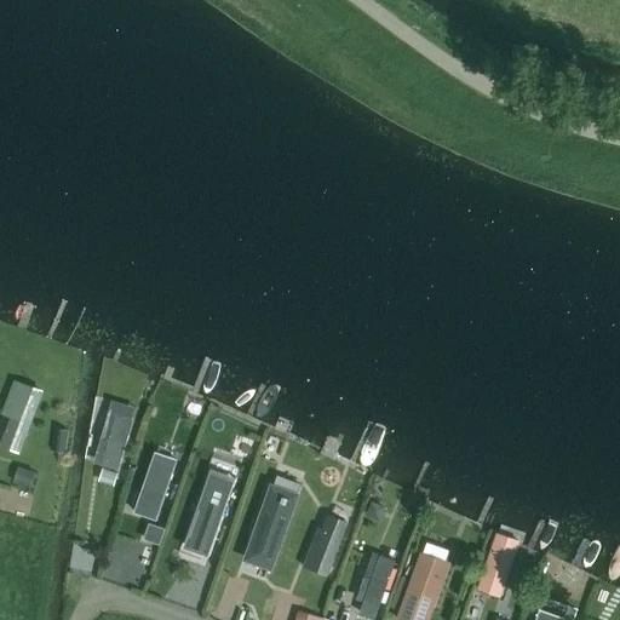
[(24,384),(0,446),(19,453),(38,407),(34,406),(40,390),(24,384)]
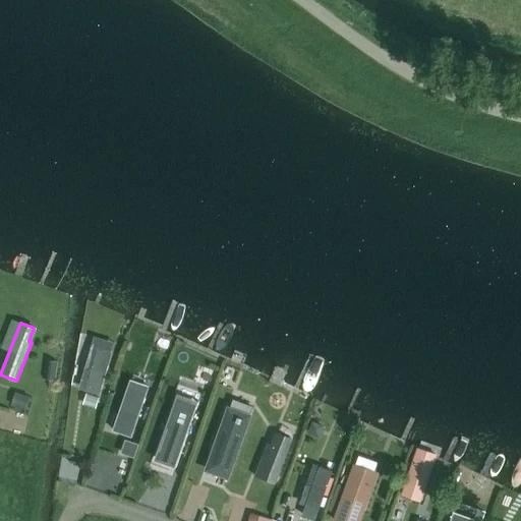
[(96,350),(84,391),(100,395),(111,355),(96,350)]
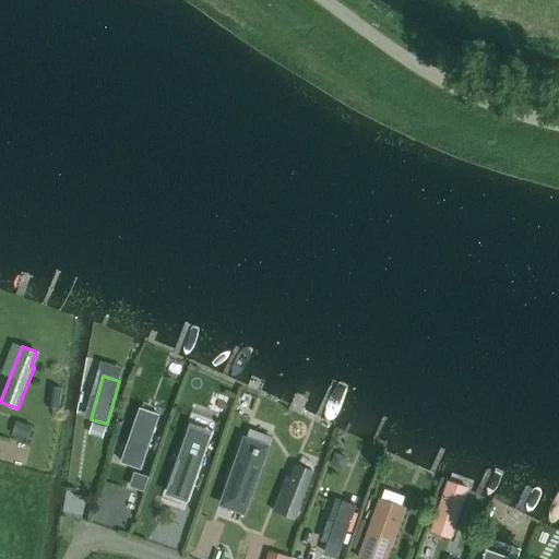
[(140,409),(121,463),(141,471),(159,416),(140,409)]
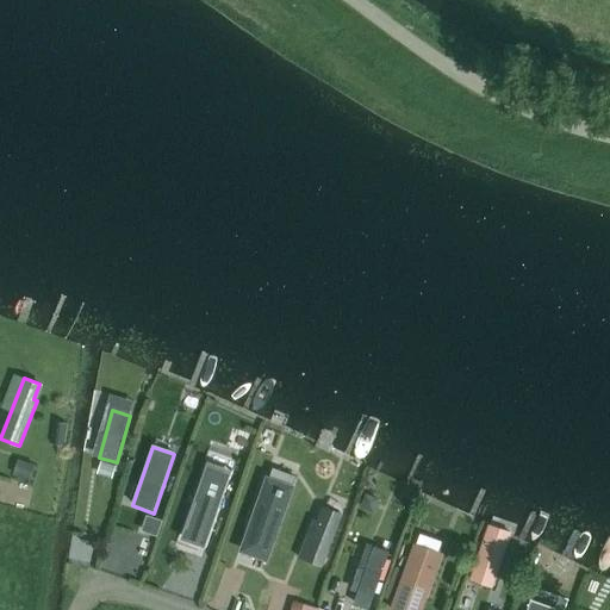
[(210,459),(182,535),(206,543),(234,467),(210,459)]
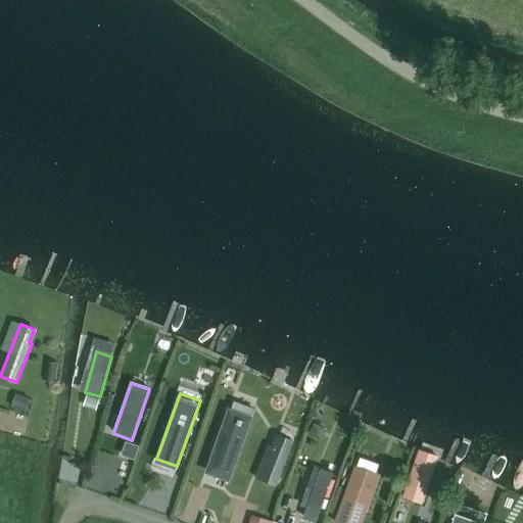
[(227,418),(207,472),(227,479),(232,481),(254,418),(230,410),(227,418)]
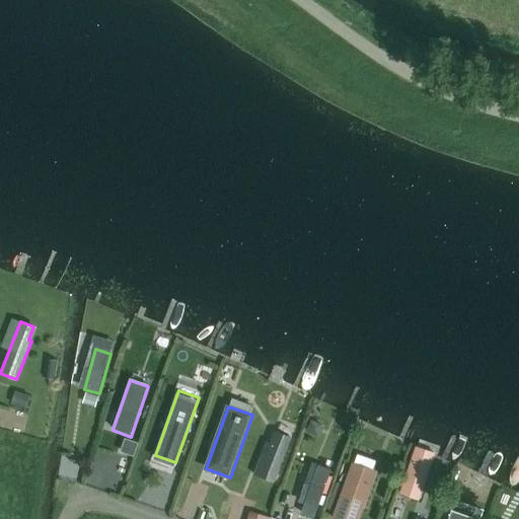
[(143,440),(155,444),(160,427),(148,423),(143,440)]
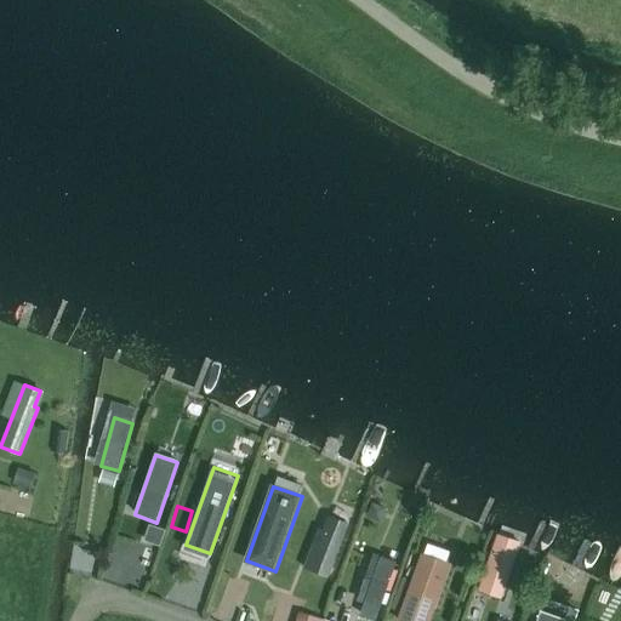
[(326,577),(347,525),(330,519),(325,534),(319,531),(305,569),(326,577)]
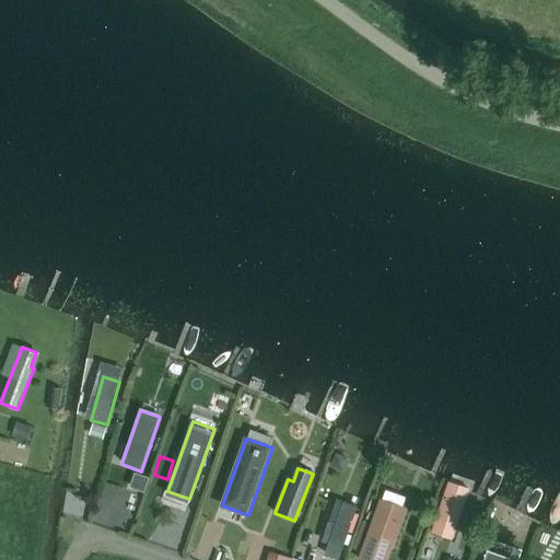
[(124,502),(138,509),(146,491),(131,485),(124,502)]
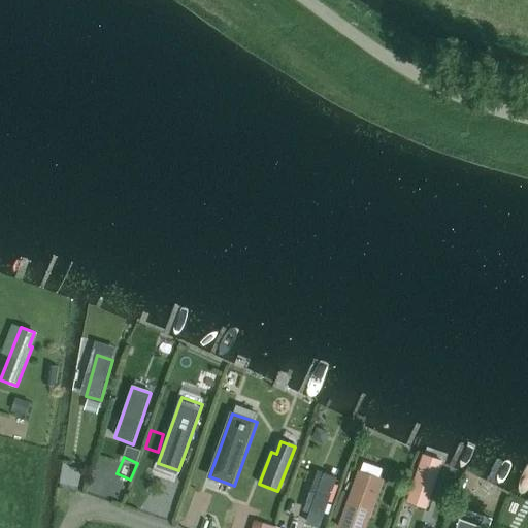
[(333,527),(334,527),(362,527),(382,479),(356,468),(333,527)]
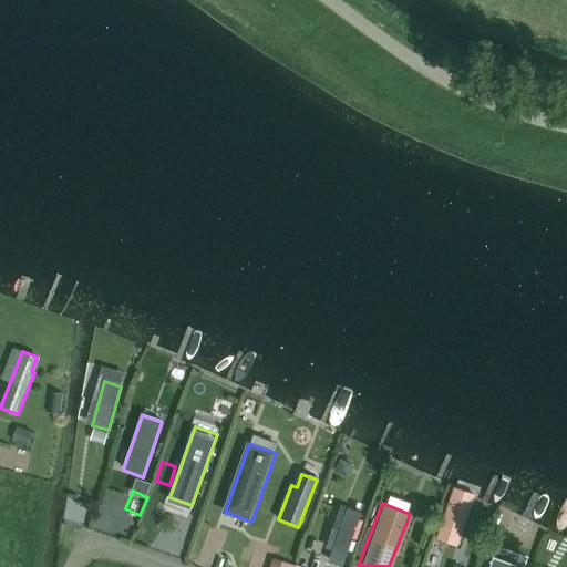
[(338,535),(332,533),(329,540),(336,543),(329,560),(343,566),(361,516),(347,511),(338,535)]
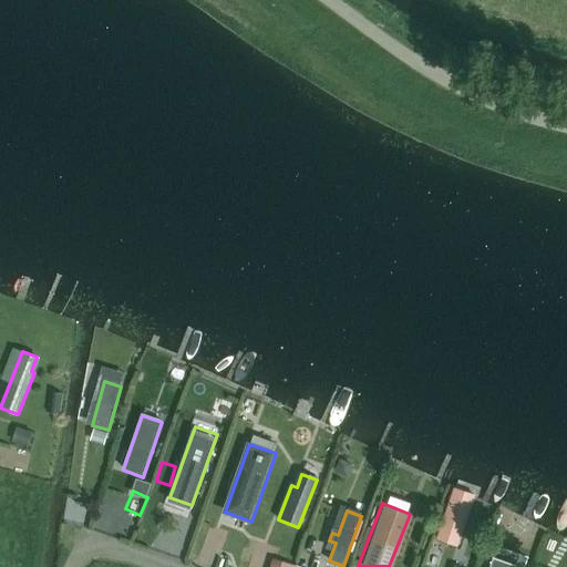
[(100,532),(114,533),(115,513),(101,513),(100,532)]
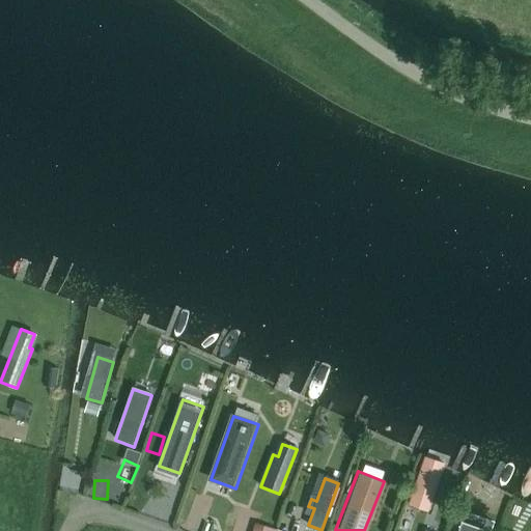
[(238,530),(243,515),(230,512),(225,528),(234,530),(238,530)]
